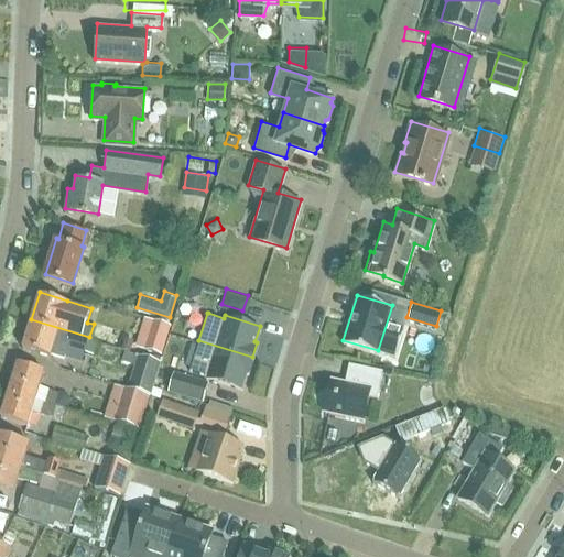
[(143,348),(161,352),(170,323),(152,317),(143,348)]
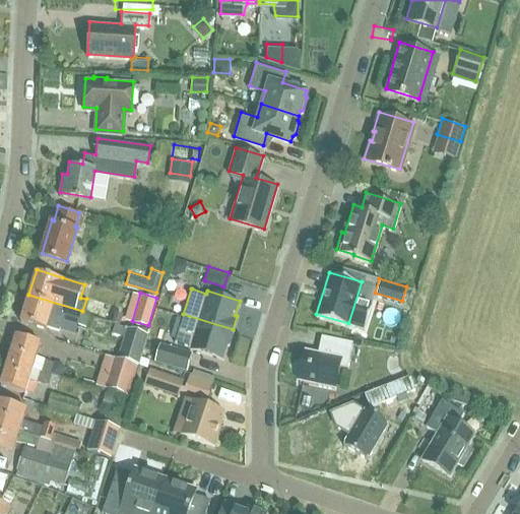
[(28,295),(21,319),(47,327),(48,323),(59,327),(62,317),(79,322),(82,311),(28,295)]
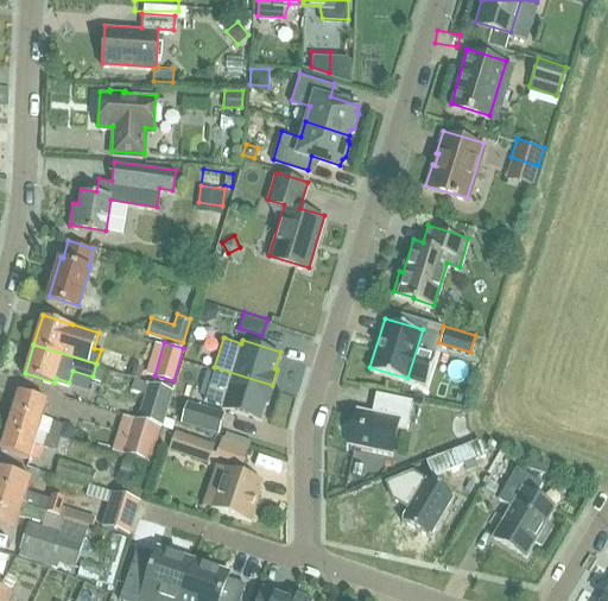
[(135,364),(132,374),(133,374),(140,377),(144,366),(135,364)]
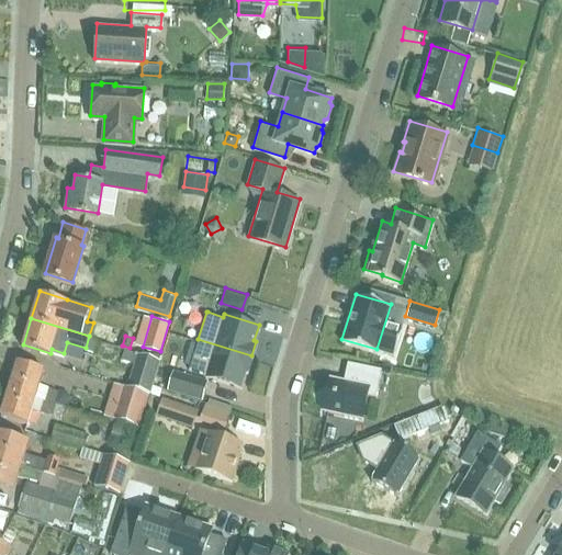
[(247,371),(251,355),(198,339),(189,366),(190,367),(190,366),(206,372),(205,374),(240,385),(245,370),(247,371)]
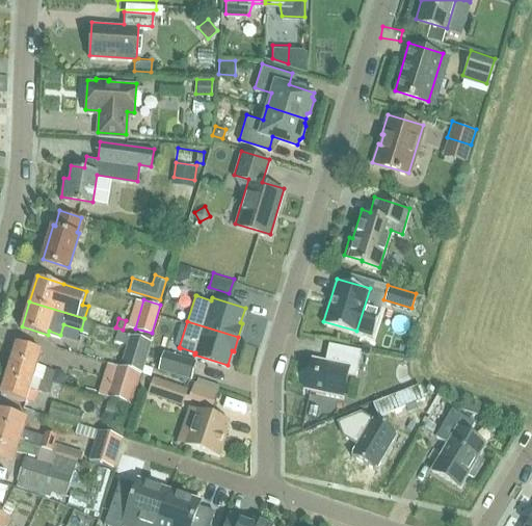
[(116,327),(114,337),(125,340),(128,331),(123,330),(116,327)]
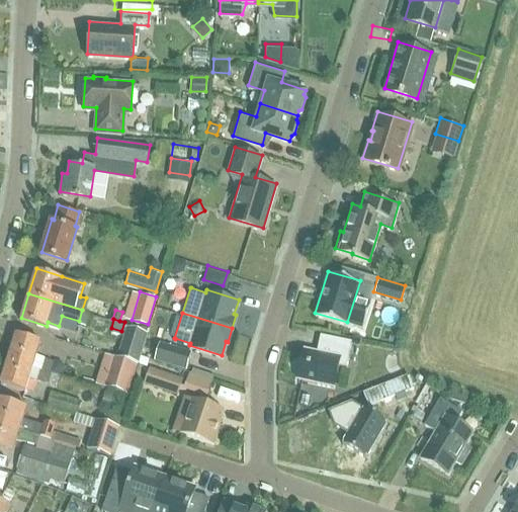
[(125,324),(116,354),(138,361),(139,360),(147,330),(125,324)]
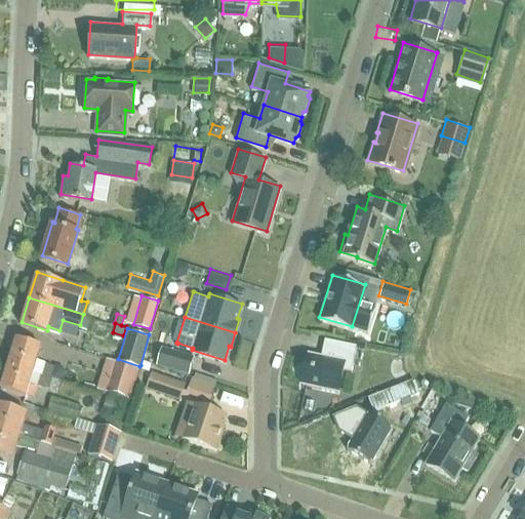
[(16,336),(9,362),(33,369),(41,372),(42,371),(45,359),(37,357),(41,345),(16,336)]
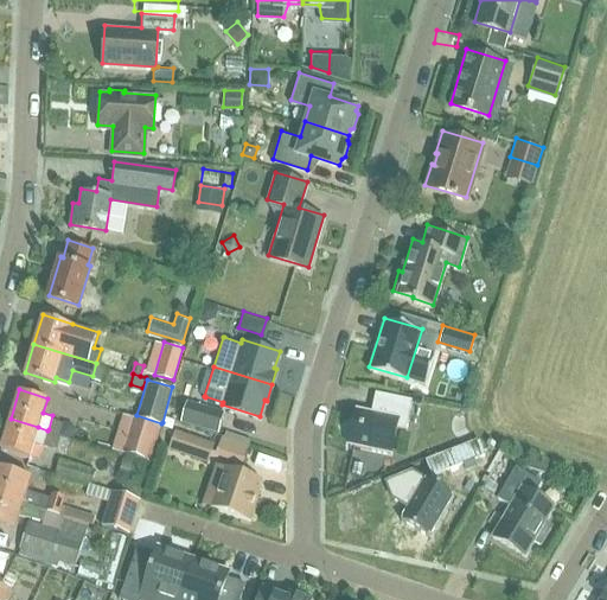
[(406,426),(411,397),(375,389),(370,409),(356,407),(349,441),(391,450),(396,425),(406,426)]
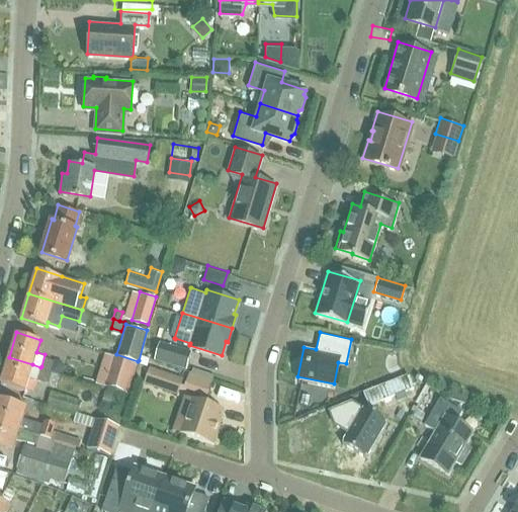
[(160,340),(154,356),(185,367),(191,351),(160,340)]
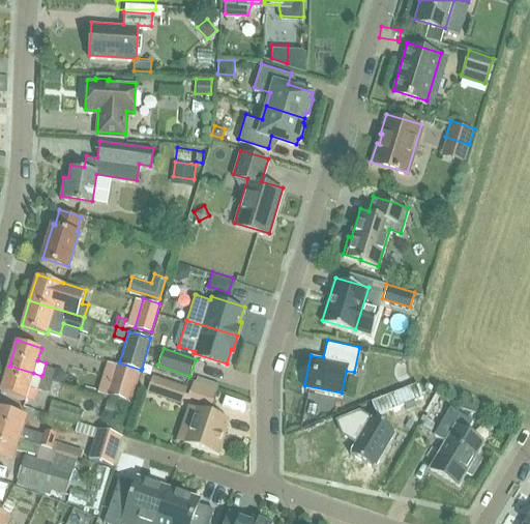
[(46,362),(42,375),(52,377),(55,368),(55,366),(46,362)]
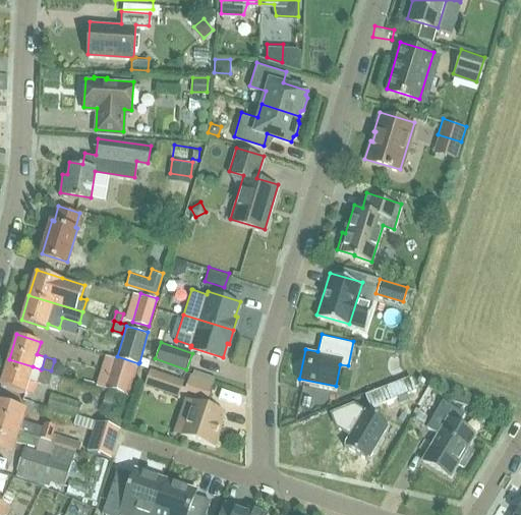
[(121,392),(128,394),(137,363),(113,356),(104,387),(106,387),(121,392)]
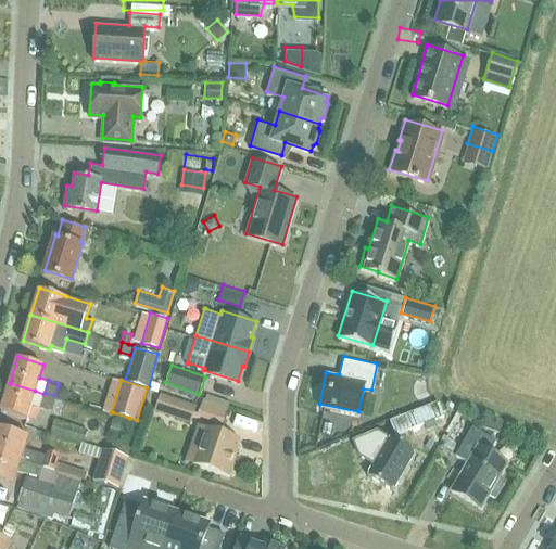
[(10,383),(1,409),(27,418),(32,403),(40,405),(43,394),(35,391),(10,383)]
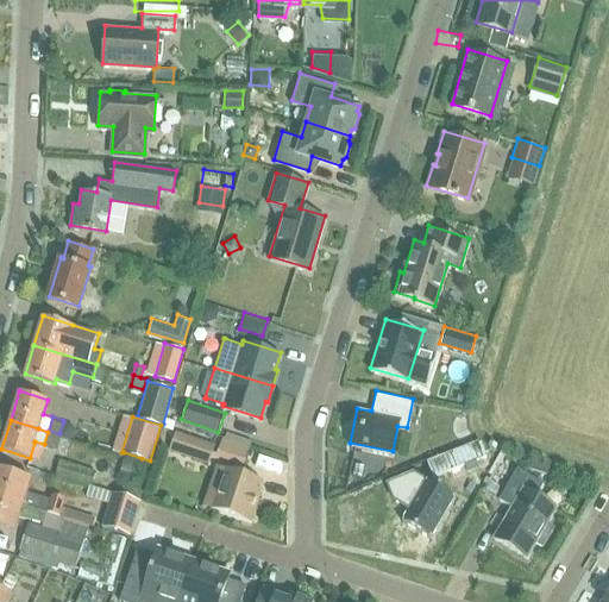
[(70,425),(63,422),(60,433),(70,437),(73,431),(70,425)]
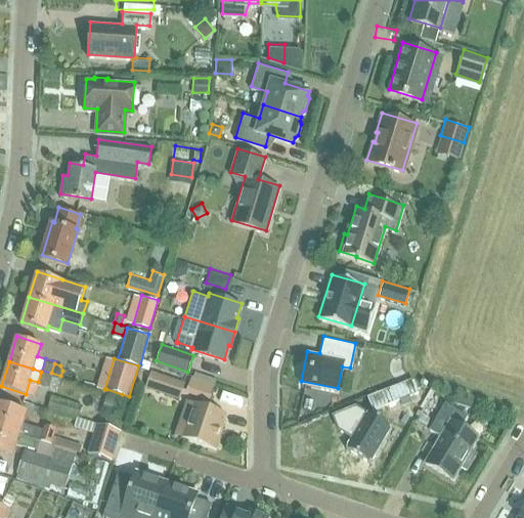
[(41,372),(38,382),(47,385),(51,373),(42,371),(41,372)]
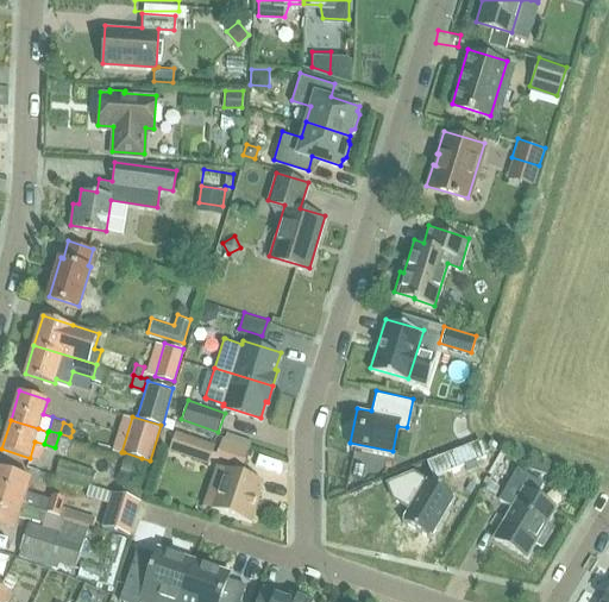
[(213,445),(177,432),(171,449),(208,461),(213,445)]
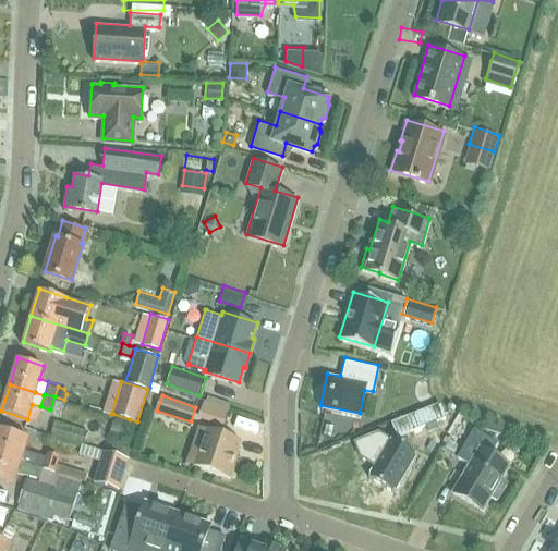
[(433,401),(390,418),(397,433),(439,416),(433,401)]
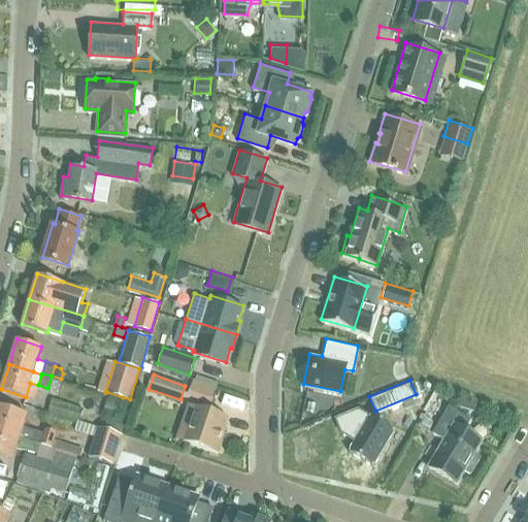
[(107,392),(101,414),(117,418),(123,397),(107,392)]
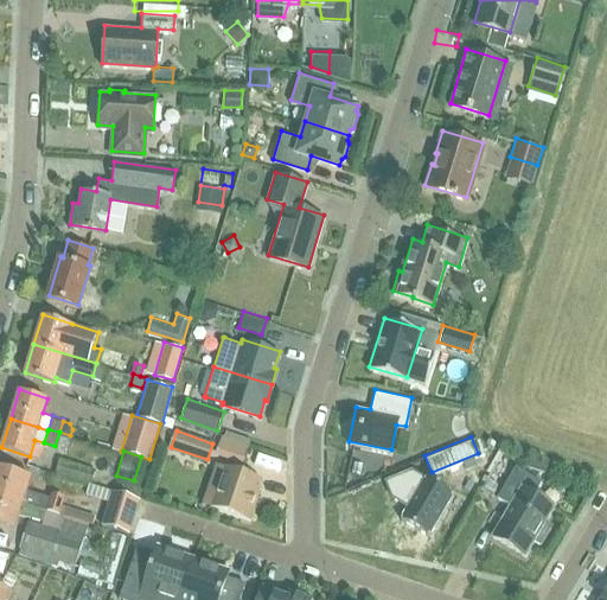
[(59,454),(56,471),(83,478),(82,479),(93,482),(96,465),(59,454)]
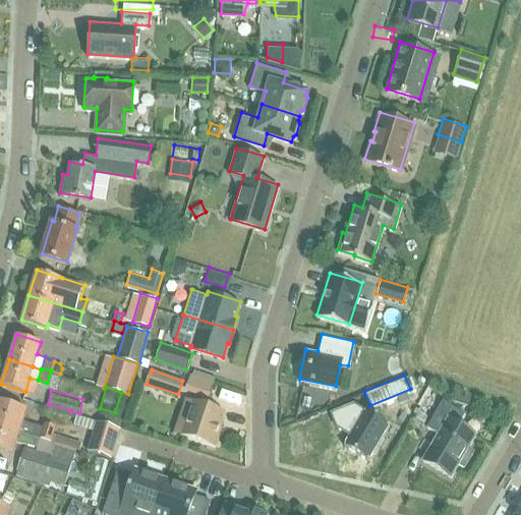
[(454,392),(452,397),(467,402),(469,397),(469,396),(454,391),(454,392)]
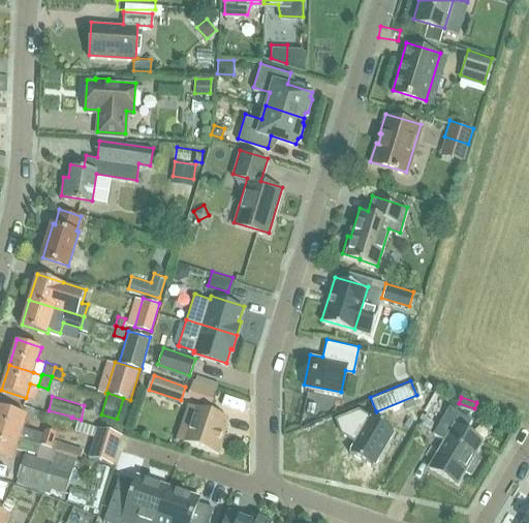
[(287,408),(291,419),(311,411),(307,401),(287,408)]
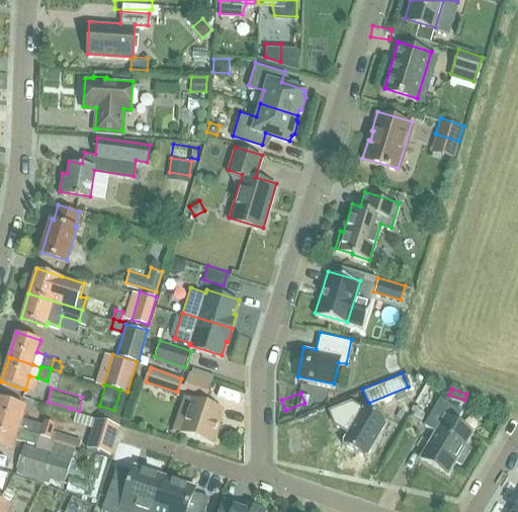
[(0,396),(0,420),(51,436),(55,423),(45,420),(44,423),(23,416),(27,405),(0,396)]
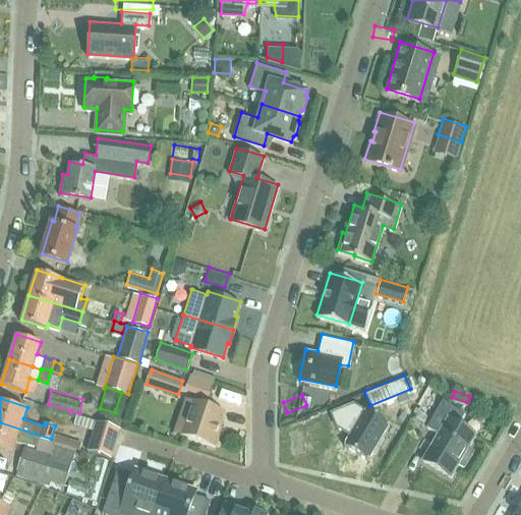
[(443,398),(426,424),(439,432),(423,458),(451,474),(459,461),(464,464),(471,452),(466,449),(474,436),(456,425),(465,411),(443,398)]
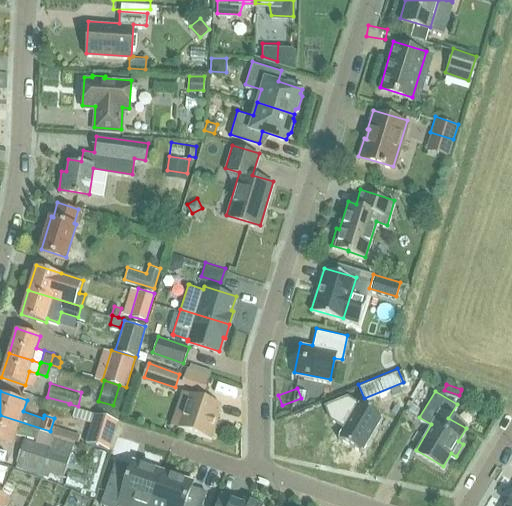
[(214,424),(221,402),(190,392),(179,426),(211,437),(215,425),(214,424)]
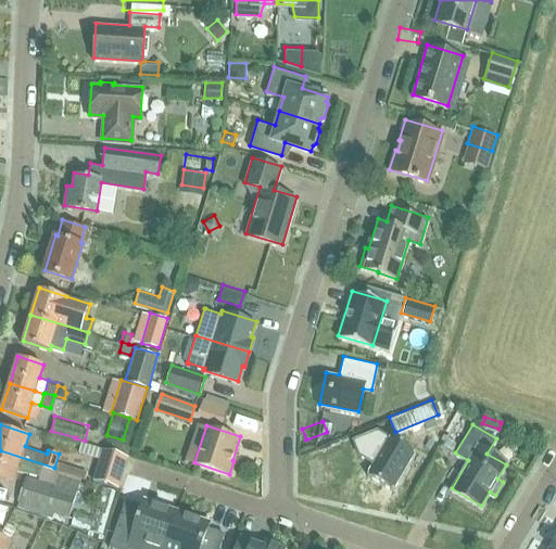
[(377,428),(353,437),(358,452),(374,461),(366,472),(392,487),(414,450),(377,428)]
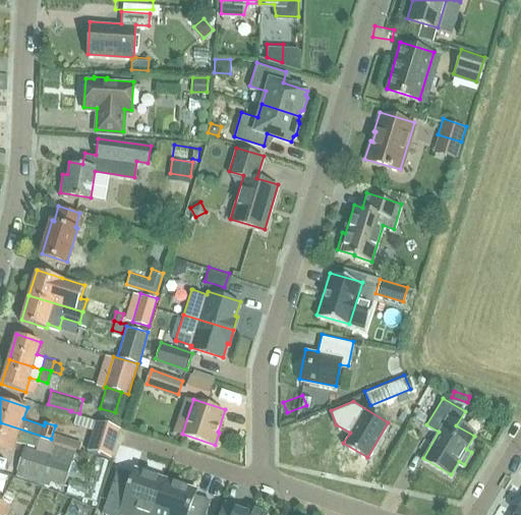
[(71,410),(48,404),(44,417),(67,423),(70,411),(71,410)]
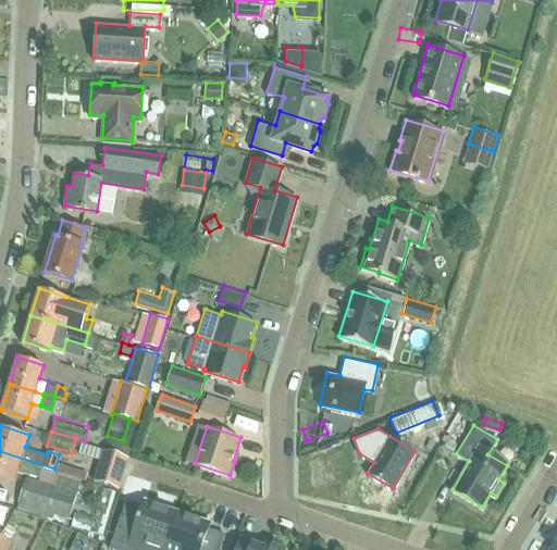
[(127,455),(103,448),(94,478),(118,486),(127,455)]
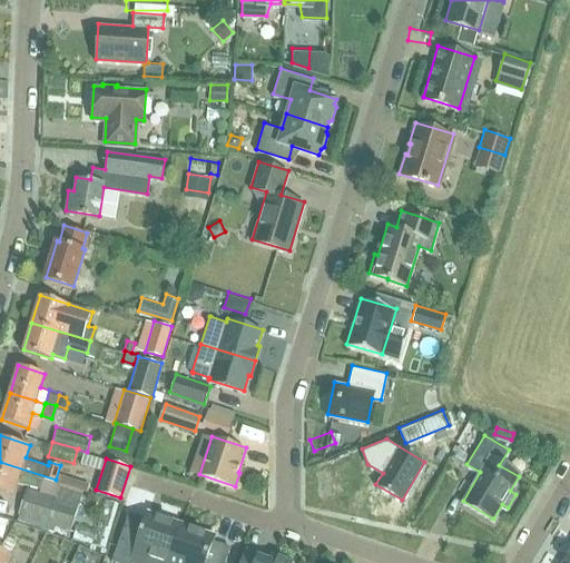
[(18,481),(40,487),(39,491),(27,486),(19,512),(70,529),(82,492),(59,484),(60,481),(56,480),(0,462),(0,490),(13,494),(18,481)]
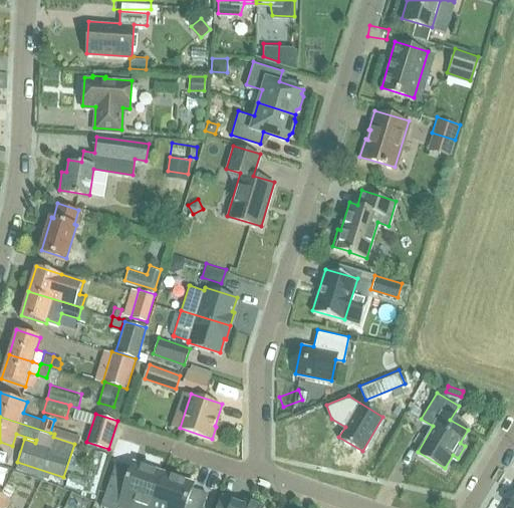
[(148,507),(151,507),(164,471),(134,461),(132,466),(116,461),(101,505),(110,507),(116,507),(120,499),(148,507)]
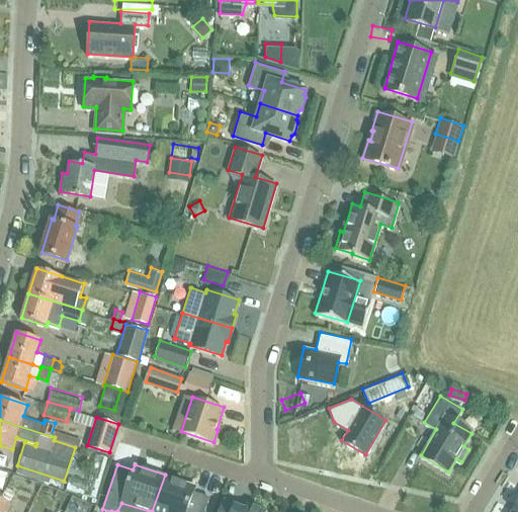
[(196,485),(165,475),(152,511),(203,511),(209,496),(194,491),(196,485)]
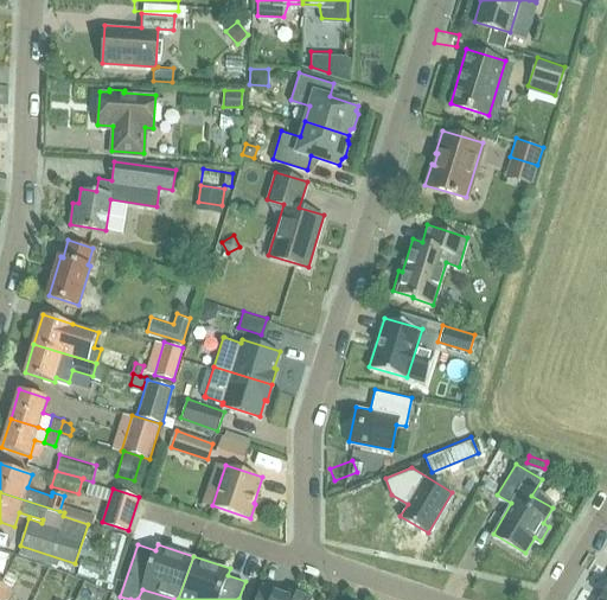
[(2,580),(1,580),(0,581),(0,599),(1,599),(4,599),(18,573),(8,568),(2,580)]
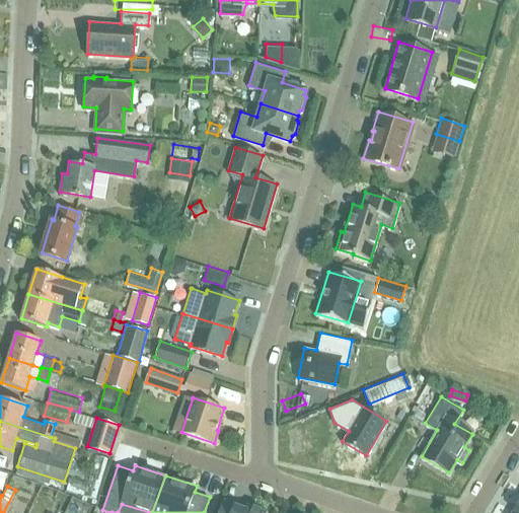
[(266,512),(267,510),(247,504),(245,508),(235,505),(236,502),(224,498),(218,512),(266,512)]
